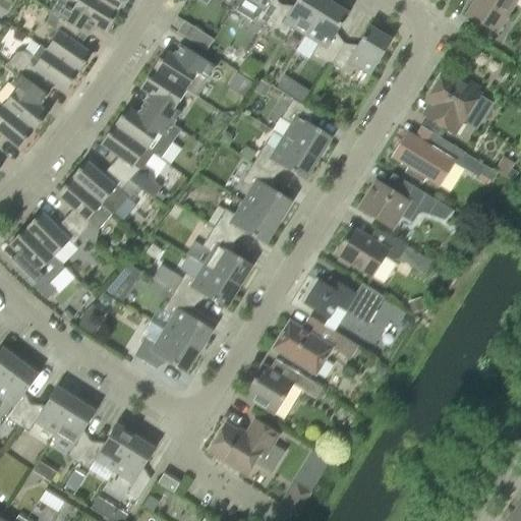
[(96,0),(78,0),(77,3),(72,0),(60,0),(57,1),(50,12),(53,14),(60,18),(80,32),(88,21),(106,33),(117,13),(96,0)]
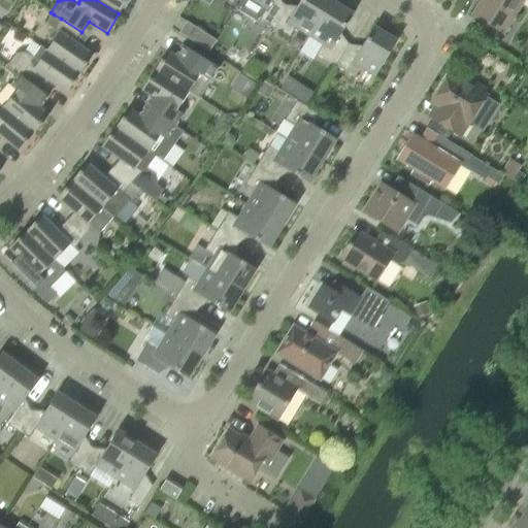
[(97,0),(119,13),(127,0),(97,0)]
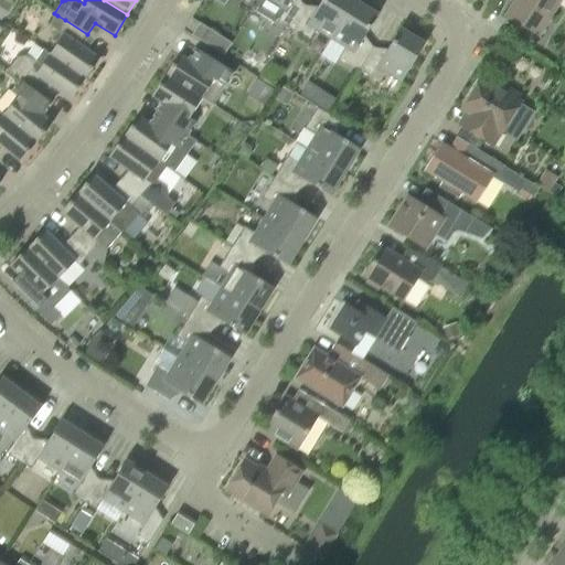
[(294,0),(265,0),(275,7),(268,17),(289,30),(304,6),(294,0)]
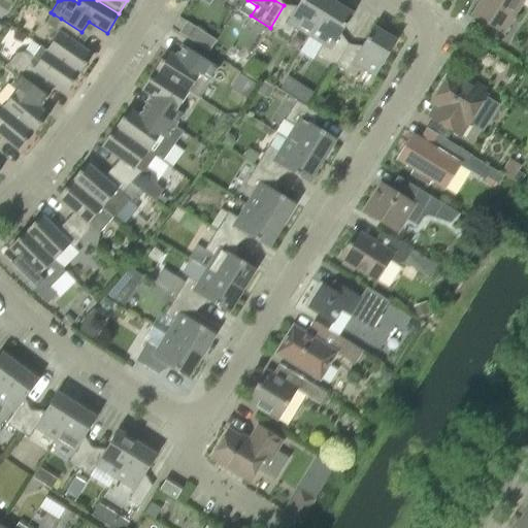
[(331,1),(329,0),(301,0),(294,11),(284,5),(270,28),(289,39),(295,29),(308,37),(331,1)]
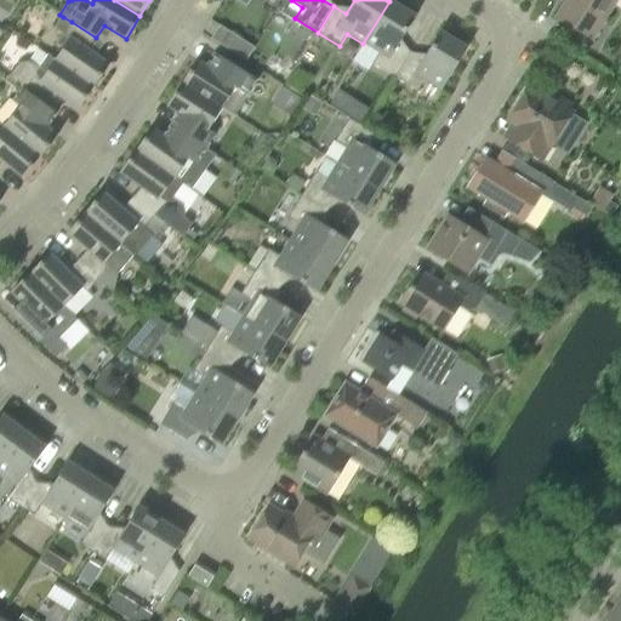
[(568,0),(557,20),(591,40),(615,1),(613,0),(568,0)]
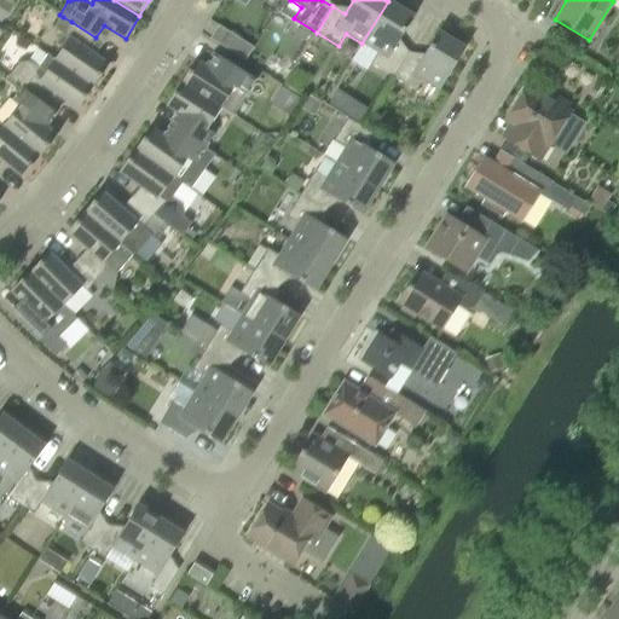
[(397,46),(414,17),(388,1),(362,44),(351,63),(366,73),(370,65),(393,79),(409,53),(397,46)]
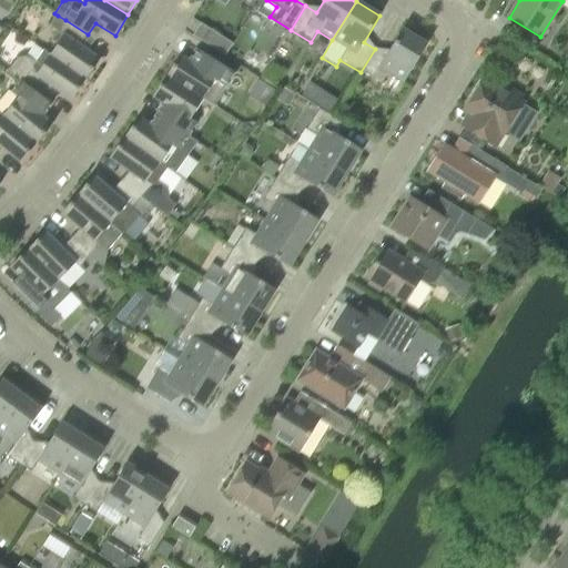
[(85,80),(100,60),(80,47),(88,34),(66,20),(58,16),(51,27),(59,31),(58,32),(63,36),(50,56),(85,80)]
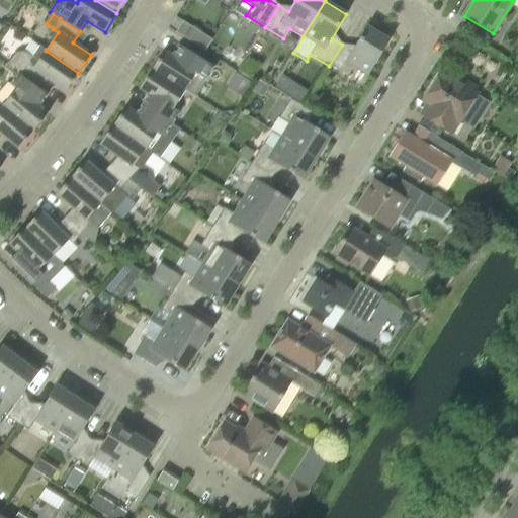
[(190,27),(183,37),(205,52),(212,40),(190,27)]
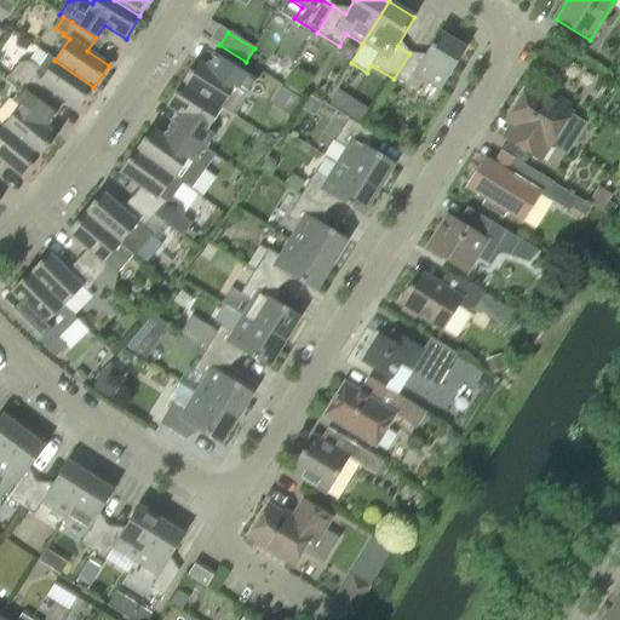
[(466,49),(440,33),(423,61),(409,53),(394,79),(415,93),(423,81),(440,92),(466,49)]
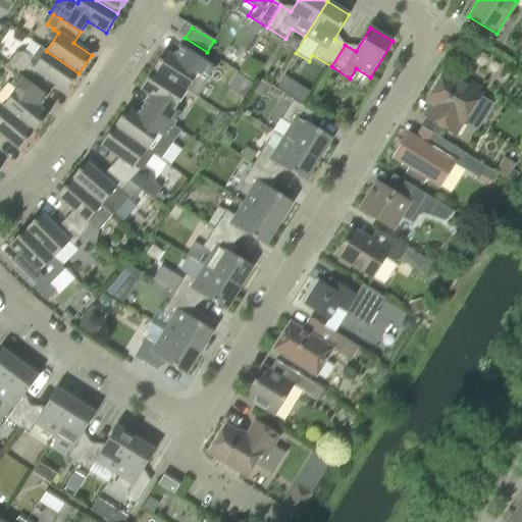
[(48,81),(66,93),(79,73),(46,51),(41,48),(34,58),(25,52),(17,53),(6,65),(20,75),(40,91),(48,81)]
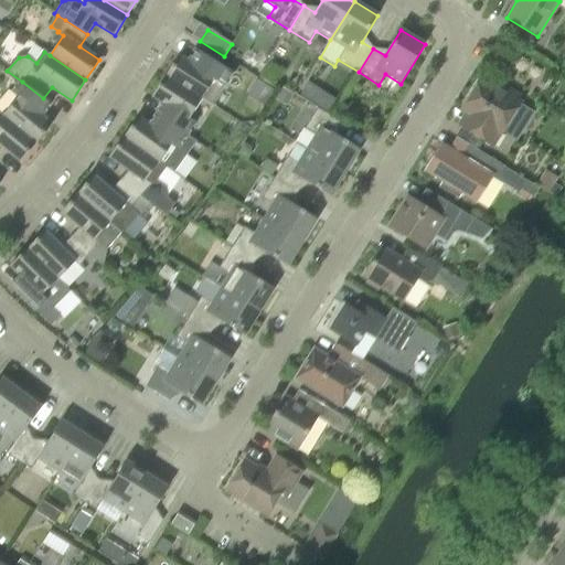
[(198,68),(179,55),(166,76),(202,99),(214,80),(220,83),(227,71),(205,57),(198,68)]
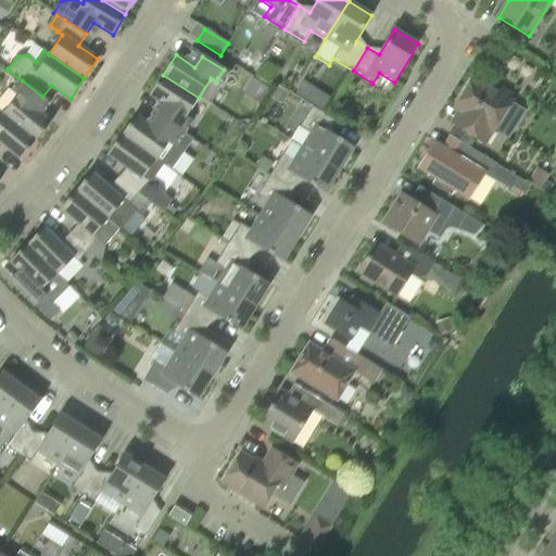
[(163,75),(150,96),(169,108),(162,118),(184,133),(191,122),(186,117),(199,98),(163,75)]
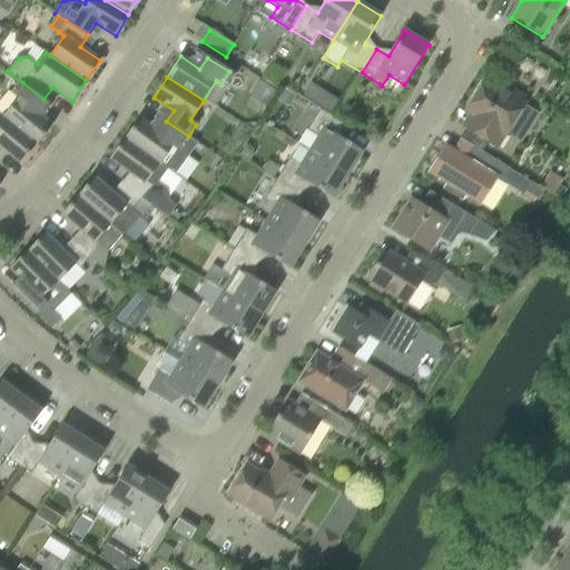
[(505,135),(524,105),(522,104),(524,98),(509,89),(507,94),(484,80),(471,102),(472,104),(473,101),(478,105),(464,127),(497,147),(504,134),(505,135)]
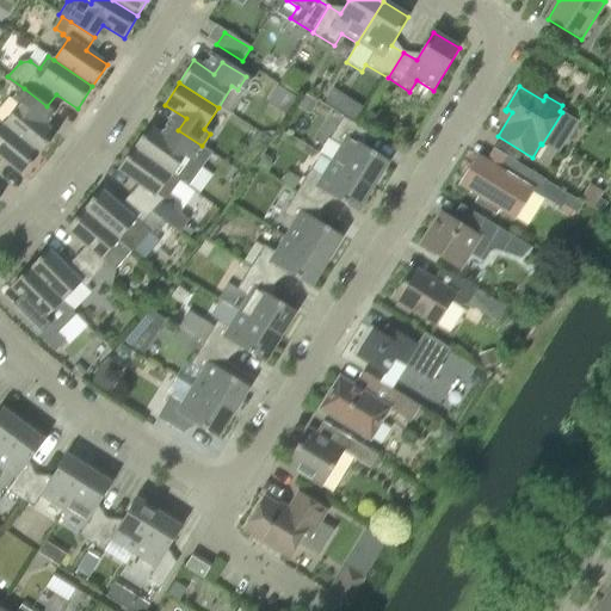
[(278,87),(267,104),(287,116),(297,98),(278,87)]
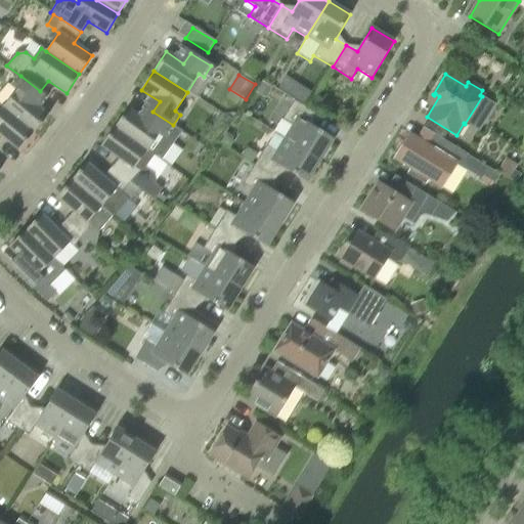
[(34,133),(48,116),(32,101),(40,91),(20,76),(12,86),(17,90),(3,107),(34,133)]
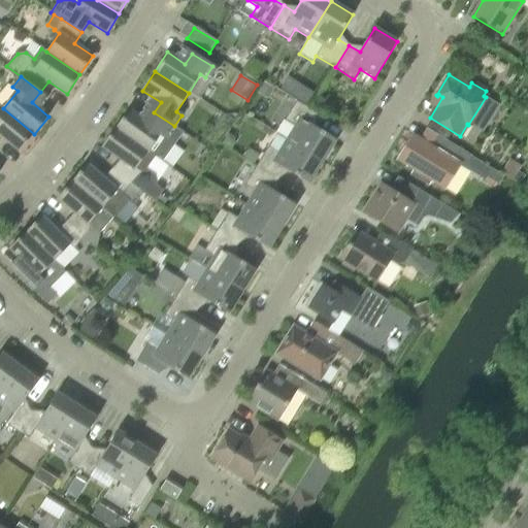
[(306,106),(314,94),(302,86),(294,98),(306,106)]
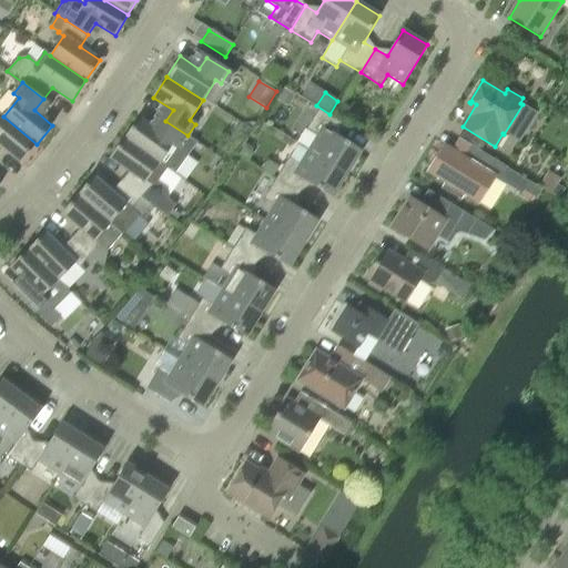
[(308,151),(347,174),(362,151),(336,135),(343,124),(318,109),(306,130),(317,137),(308,151)]
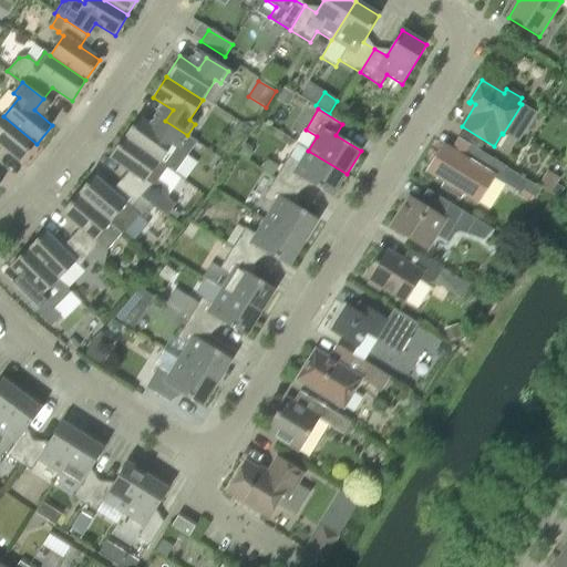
[(0,150),(3,147),(21,163),(37,144),(3,116),(0,120),(0,150)]
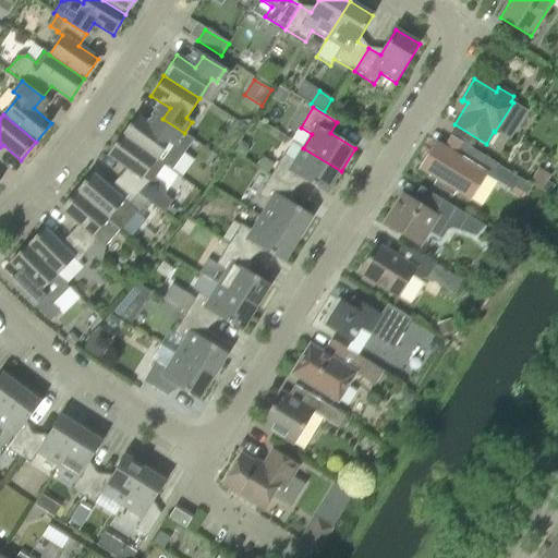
[(155,130),(136,116),(122,135),(157,160),(170,142),(176,145),(184,133),(162,119),(155,130)]
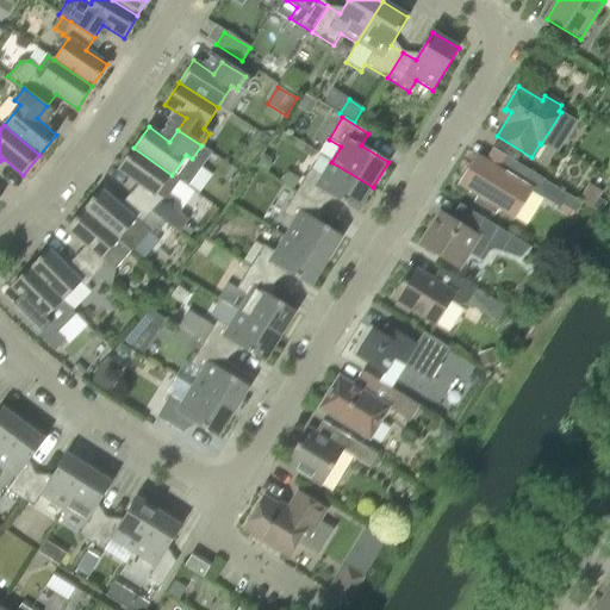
[(134,148),(118,169),(138,184),(129,194),(162,222),(162,221),(172,229),(173,228),(180,234),(190,221),(180,213),(182,211),(180,200),(170,194),(180,181),(172,175),(134,148)]
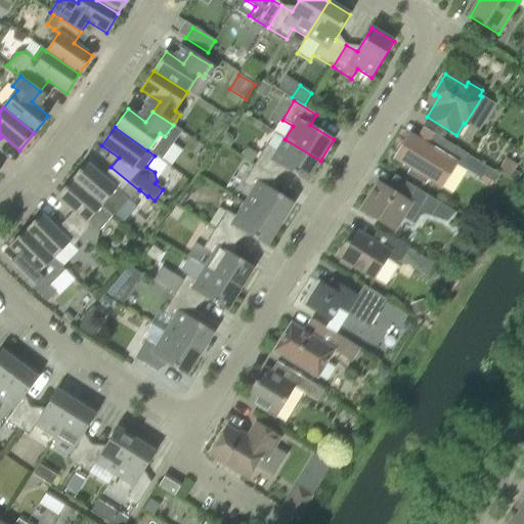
[(461,168),(469,157),(434,135),(428,145),(408,133),(393,159),(410,169),(407,175),(425,185),(428,180),(442,189),(456,165),(461,168)]
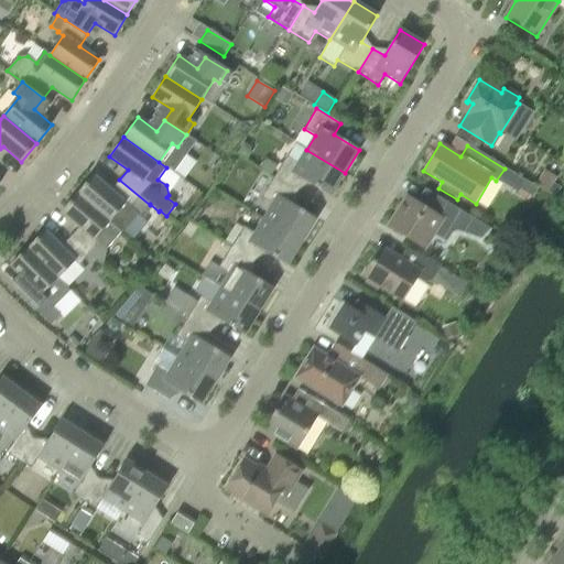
[(274,177),(297,192),(304,181),(331,197),(345,173),(306,150),(296,164),(286,158),(277,173),(274,177)]
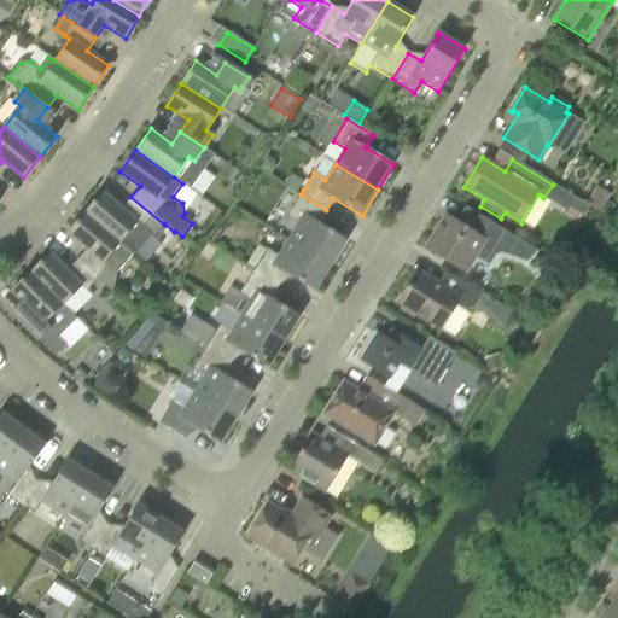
[(291,174),(285,185),(297,192),(304,182),(291,174)]
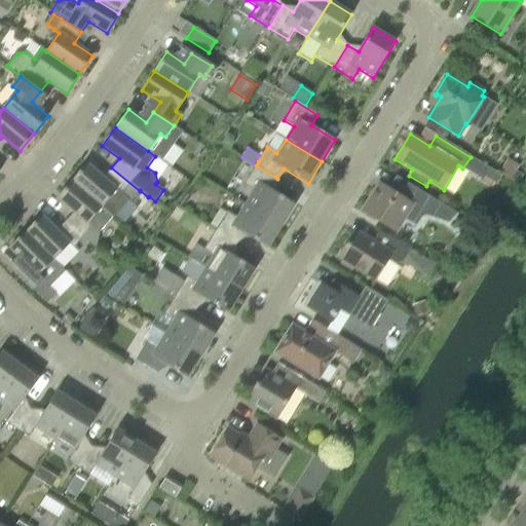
[(103,177),(87,163),(72,181),(103,207),(113,216),(127,198),(132,201),(140,191),(111,167),(103,177)]
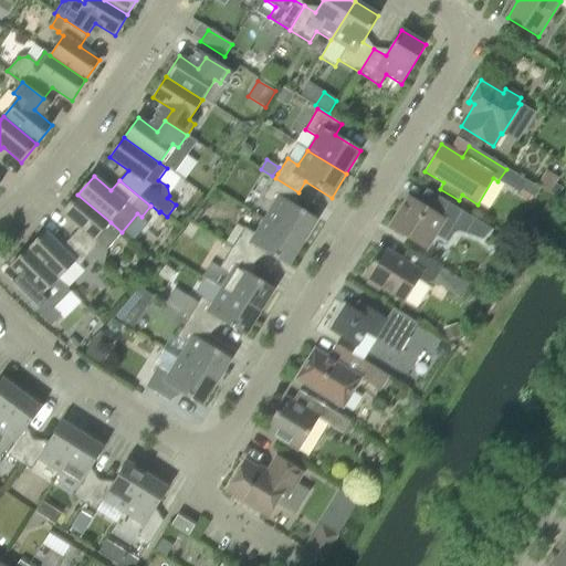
[(537,188),(527,181),(517,176),(510,188),(520,195),(530,201),(537,188)]
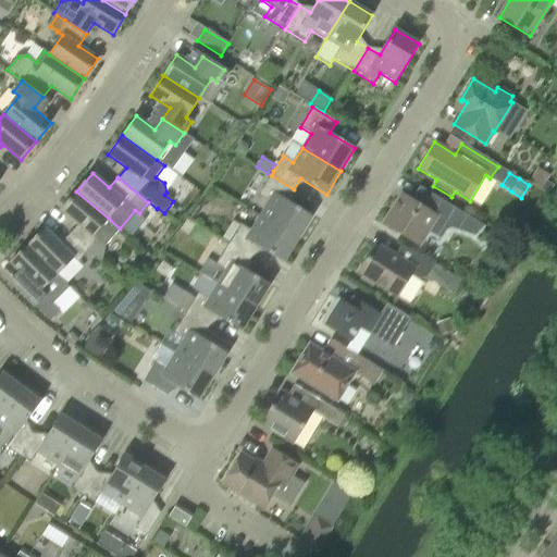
[(529,185),(541,192),(548,180),(536,173),(529,185)]
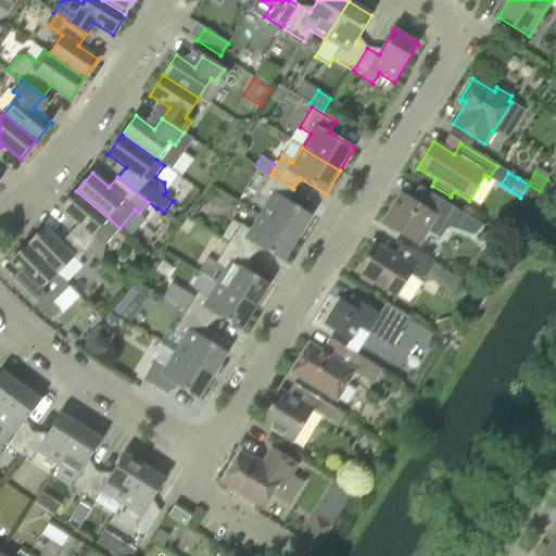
[(298,239),(312,216),(287,201),(293,189),(270,175),(257,196),(268,202),(260,215),(298,239)]
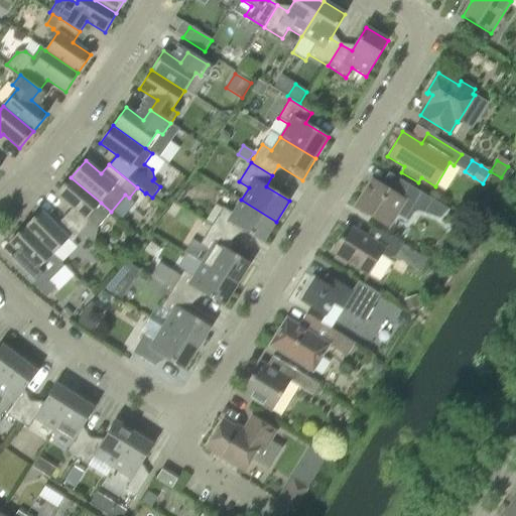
[(372,180),(356,207),(388,227),(397,213),(405,218),(408,217),(414,208),(421,213),(430,199),(394,176),(386,188),(372,180)]
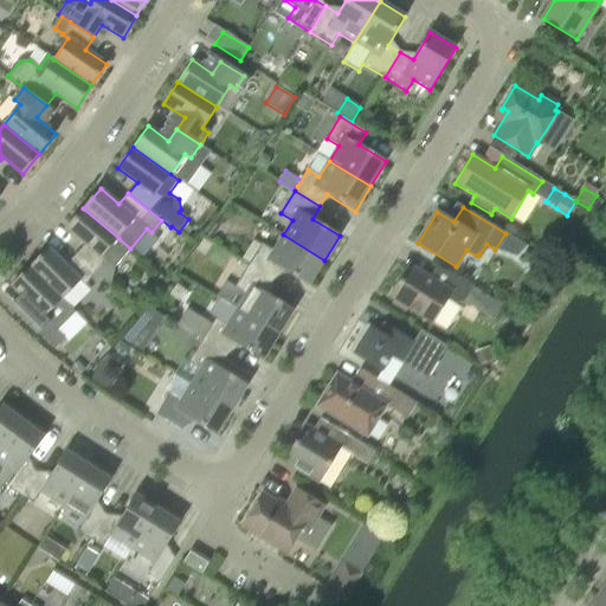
[(83,208),(66,229),(85,244),(76,255),(96,274),(110,285),(111,283),(114,269),(130,249),(118,238),(83,208)]
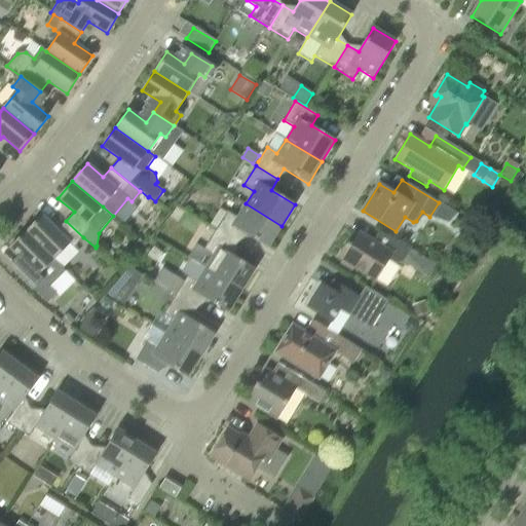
[(268,249),(282,226),(246,203),(237,218),(227,212),(216,230),(237,243),(245,233),(268,249)]
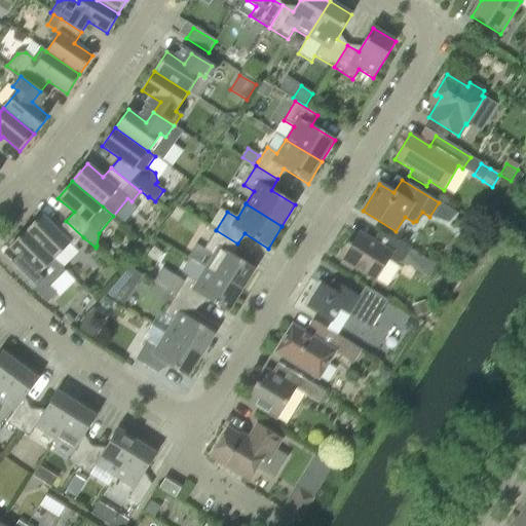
[(79,253),(74,248),(83,237),(66,221),(58,230),(42,215),(26,231),(64,268),(79,253)]
